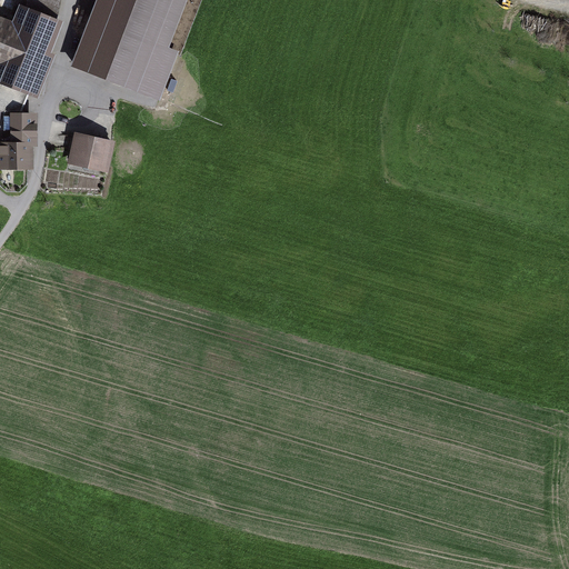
[(15,19),(0,13),(0,81),(38,96),(67,21),(58,17),(63,0),(17,0),(16,5),(20,6),(15,19)]
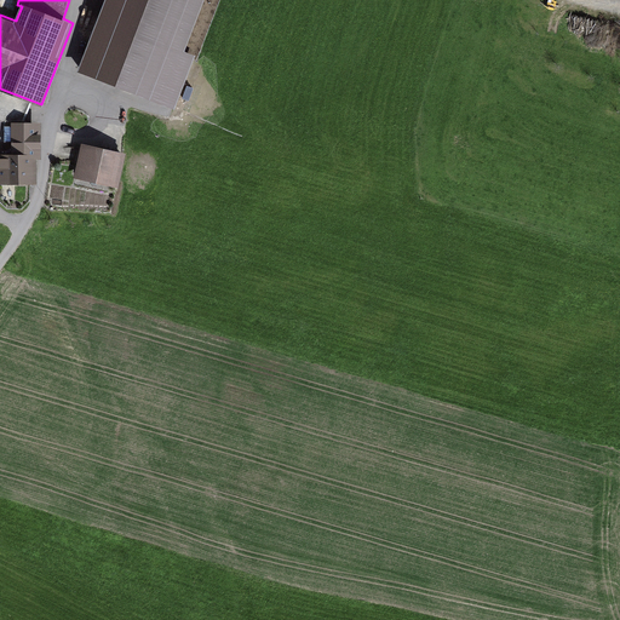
[(204,0),(103,0),(75,73),(174,110),(195,58),(184,53),(204,0)]
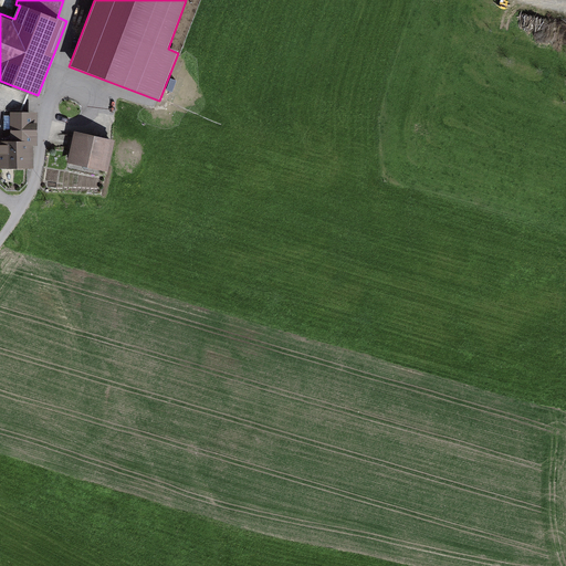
[(39,112),(12,112),(12,136),(40,136),(39,112)]
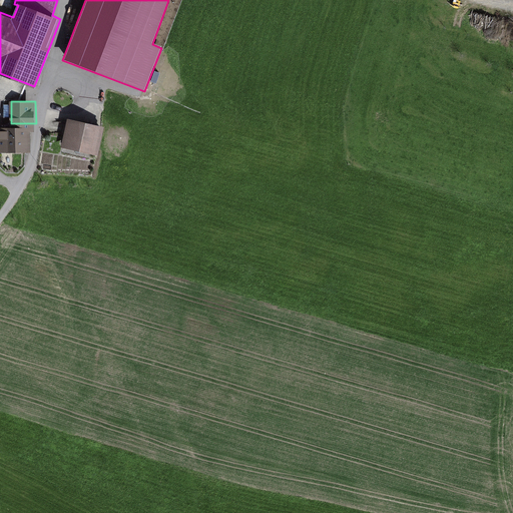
[(105,126),(70,119),(64,146),(99,153),(105,126)]
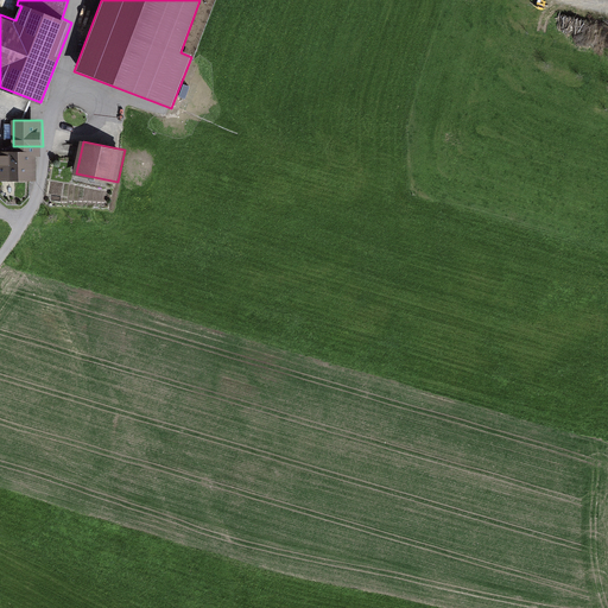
[(37,150),(0,151),(0,179),(38,178),(37,150)]
